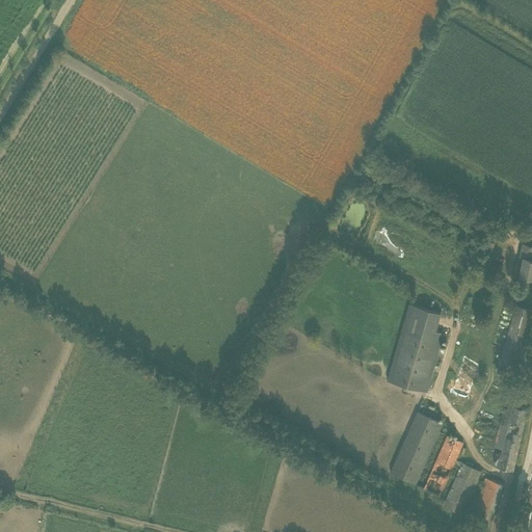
[(488,237),(501,240),(503,240),(506,227),(491,223),(488,237)]
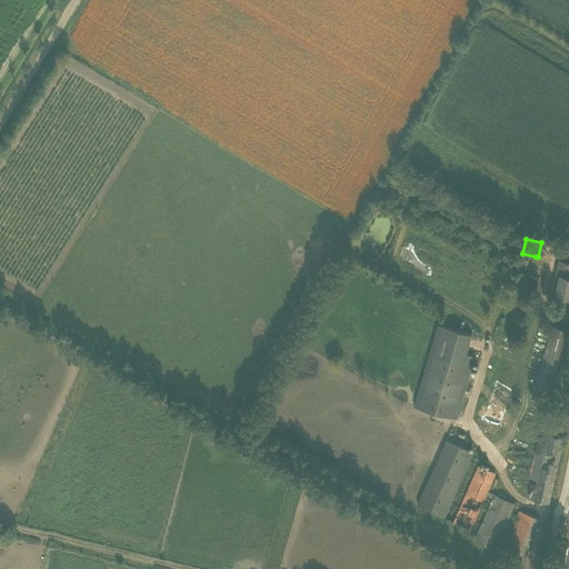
[(556,295),(568,297),(568,261),(559,260),(557,273),(560,275),(556,295)]
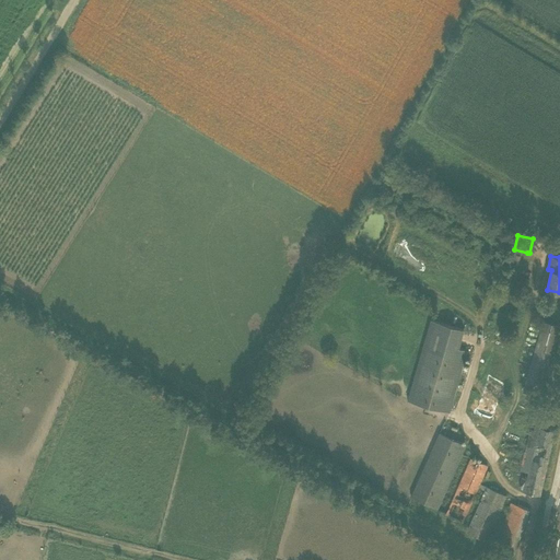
[(407,400),(427,406),(450,412),(467,350),(459,348),(464,329),(430,319),(407,400)]
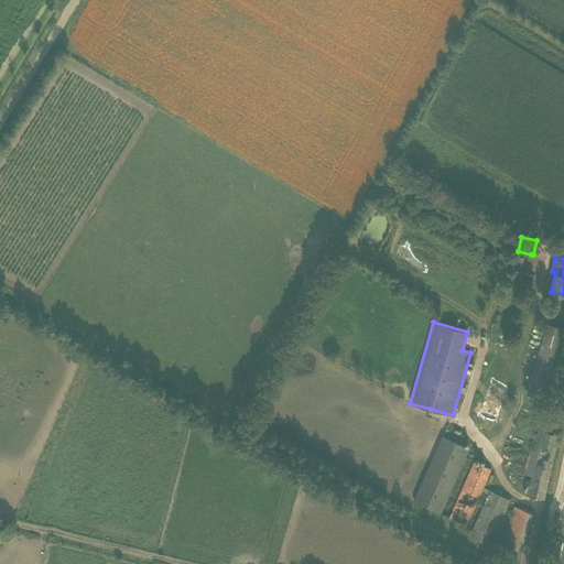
[(543,399),(563,328),(548,323),(527,394),(543,399)]
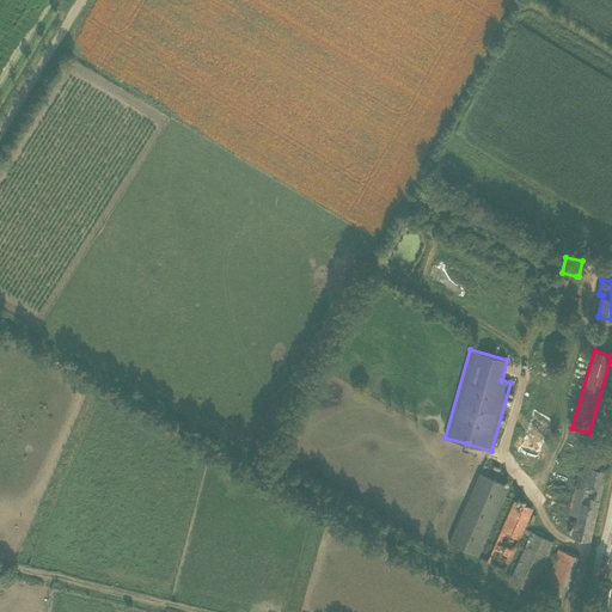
[(577,515),(573,537),(591,542),(606,470),(587,465),(581,464),(574,493),(573,493),(569,514),(577,515)]
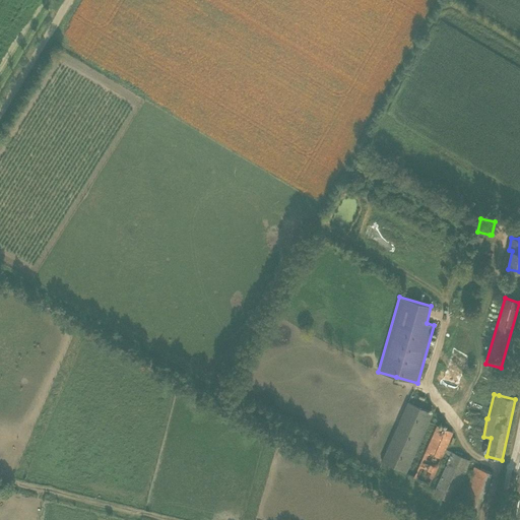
[(406,471),(433,412),(408,401),(382,461),(406,471)]
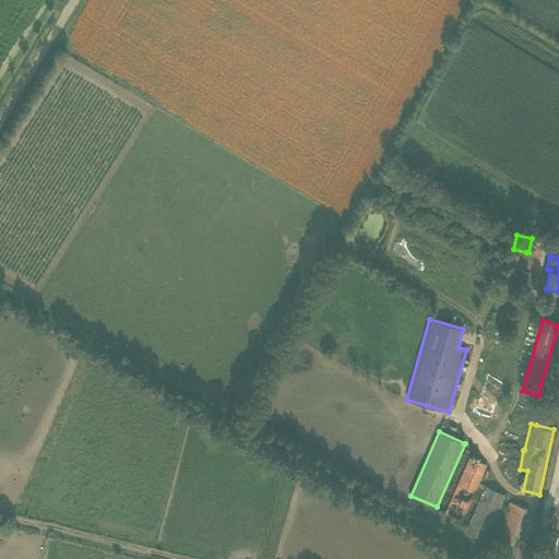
[(462,521),(477,485),(478,482),(487,464),(471,456),(445,513),(462,521)]
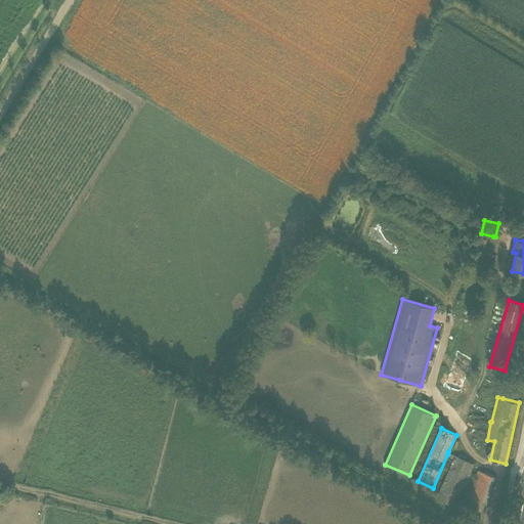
[(474,463),(448,451),(447,454),(454,457),(437,497),(455,506),(474,463)]
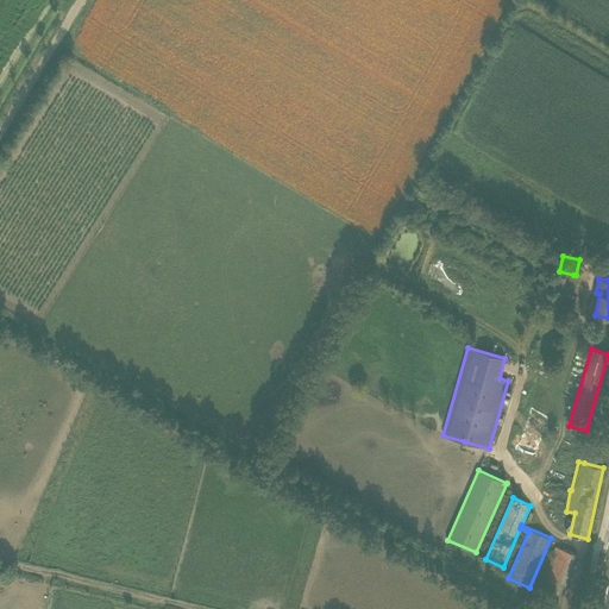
[(559,601),(576,553),(554,546),(539,592),(559,601)]
